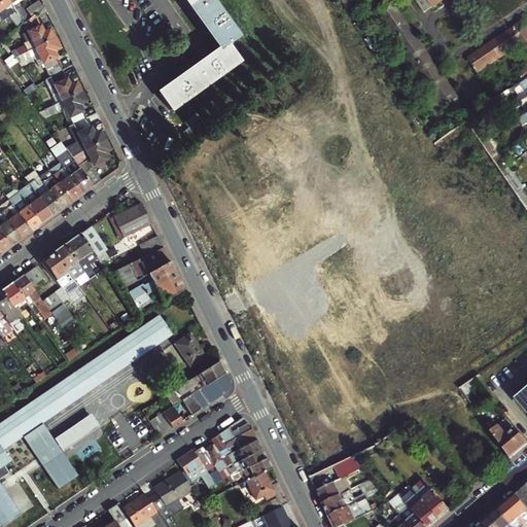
[(15,22),(22,18),(8,0),(0,0),(0,15),(7,10),(15,22)]
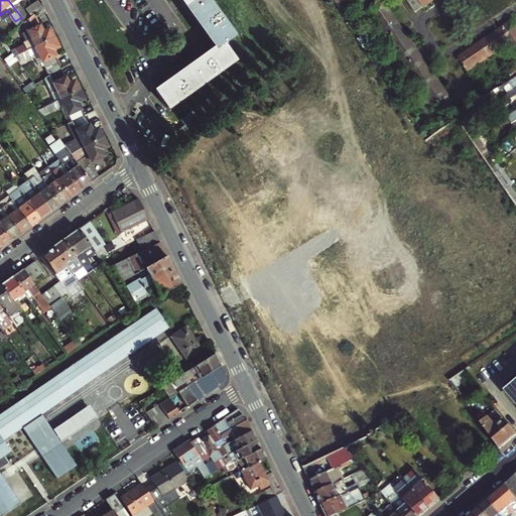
[(8,0),(21,17),(24,21),(29,18),(18,2),(15,4),(12,1),(13,0),(8,0)]
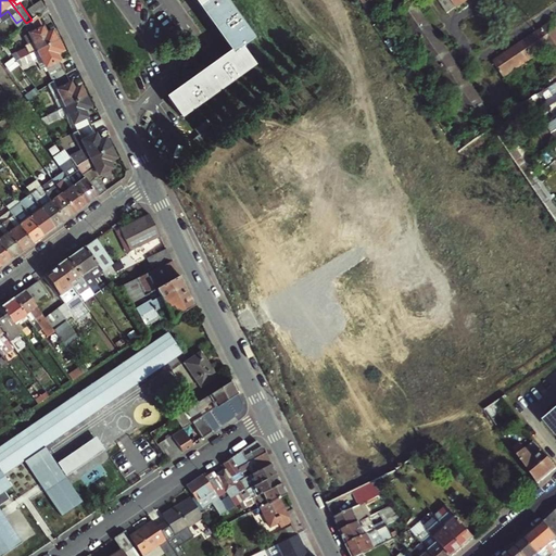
[(48,8),(43,0),(41,0),(28,11),(34,17),(37,15),(48,8)]
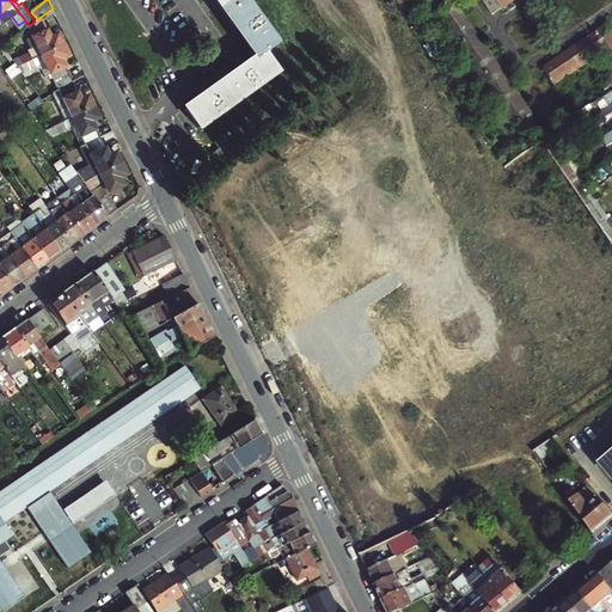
[(215,0),(256,56),(185,109),(199,128),(277,72),(263,51),(276,43),(245,0),(215,0)]
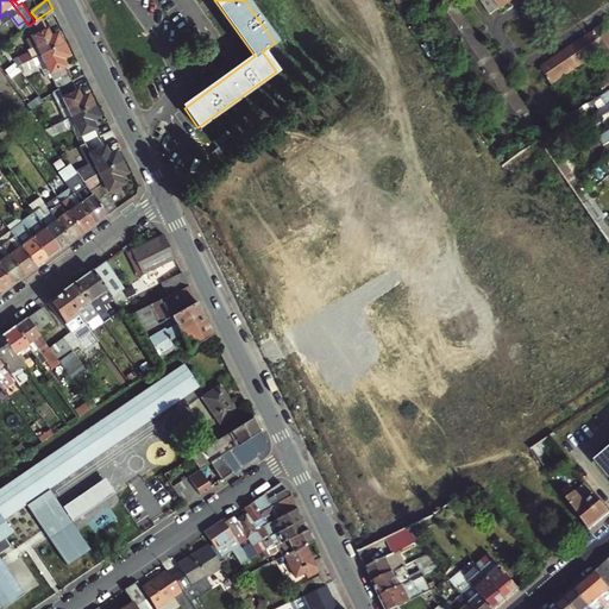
[(498,7),(493,0),(481,0),(490,14),(498,7)]
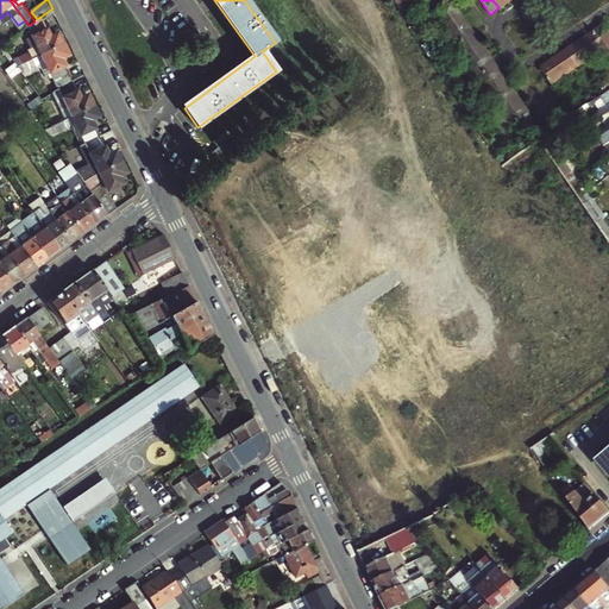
[(463,18),(452,1),(432,16),(443,32),(446,29),(463,18)]
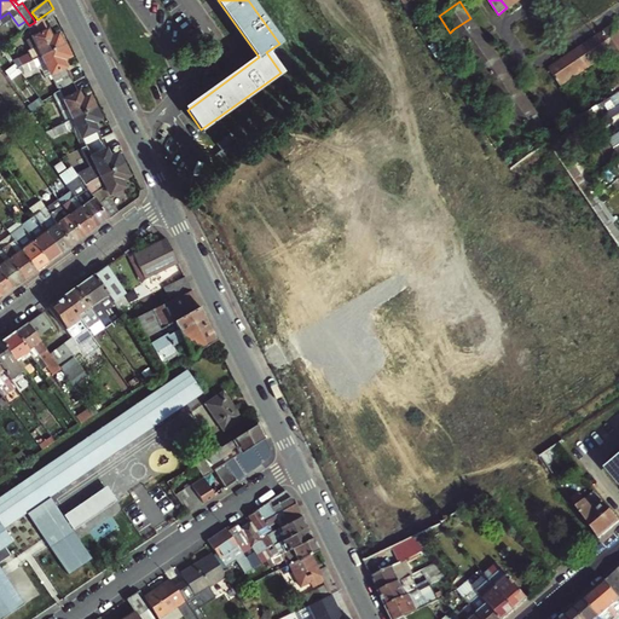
[(51,38),(41,17),(38,19),(35,22),(29,25),(22,30),(33,52),(12,62),(17,68),(64,45),(58,34),(51,38)]
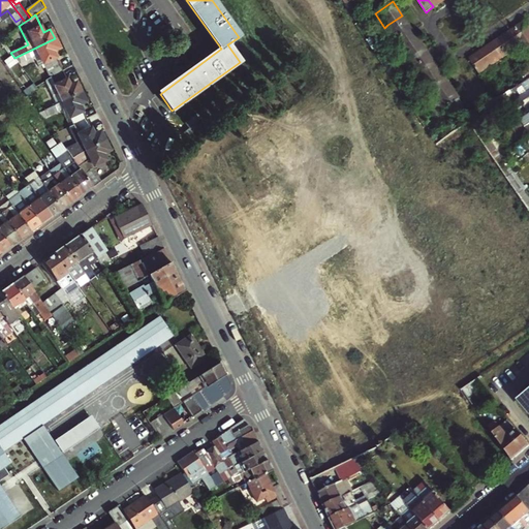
[(411,29),(402,16),(387,25),(397,38),(411,29)]
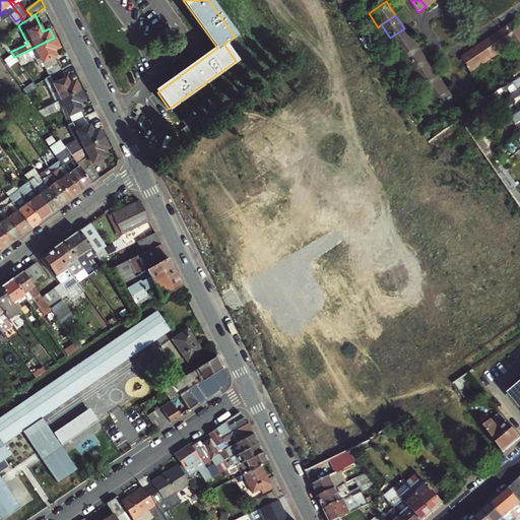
[(519,26),(516,21),(502,30),(511,45),(519,39),(519,26)]
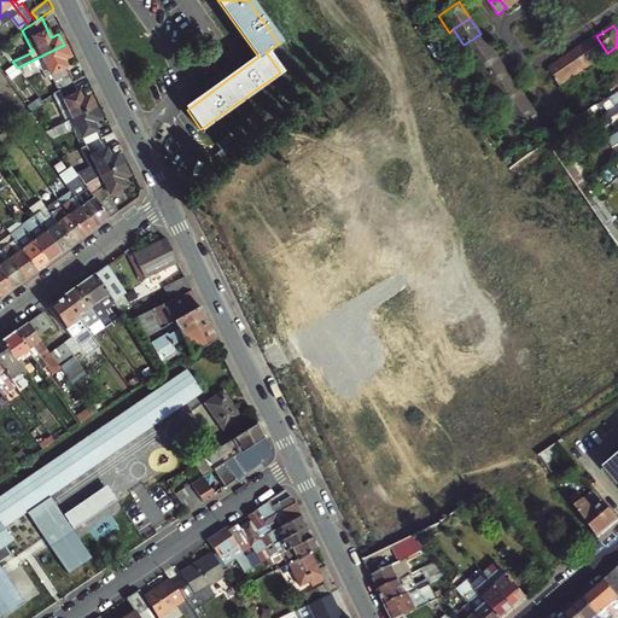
[(425,27),(418,31),(421,38),(429,31),(425,27)]
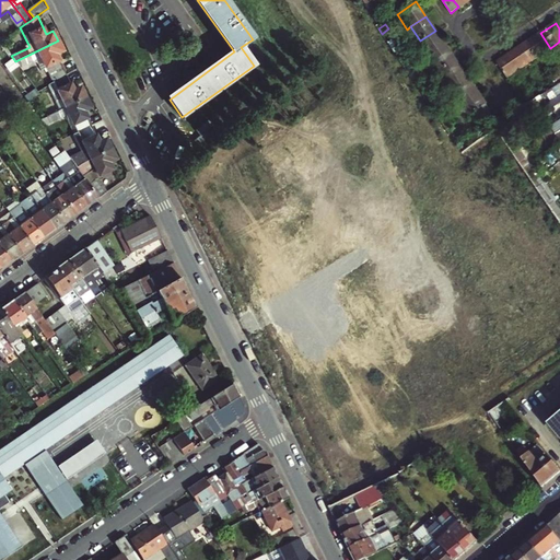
[(435,31),(420,41),(431,56),(446,45),(435,31)]
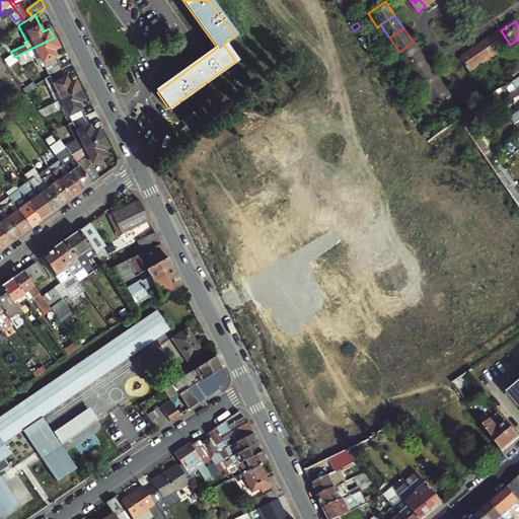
[(501,30),(488,39),(498,53),(510,45),(501,30)]
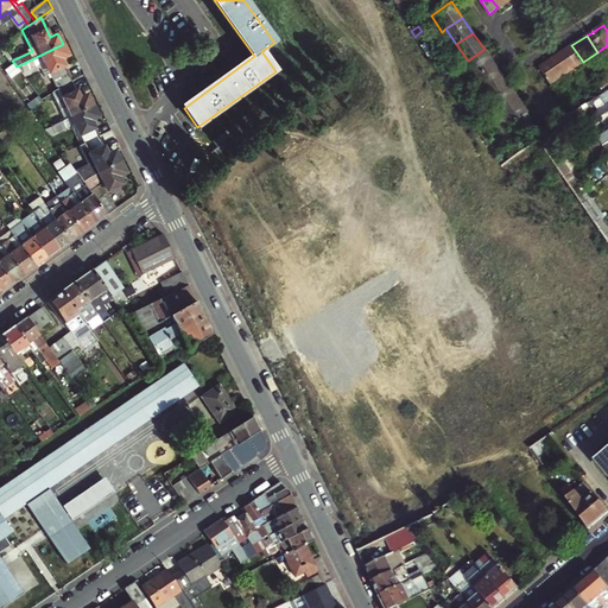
[(17,67),(21,73),(35,67),(40,68),(44,76),(50,74),(58,89),(73,82),(61,58),(68,55),(63,44),(17,67)]
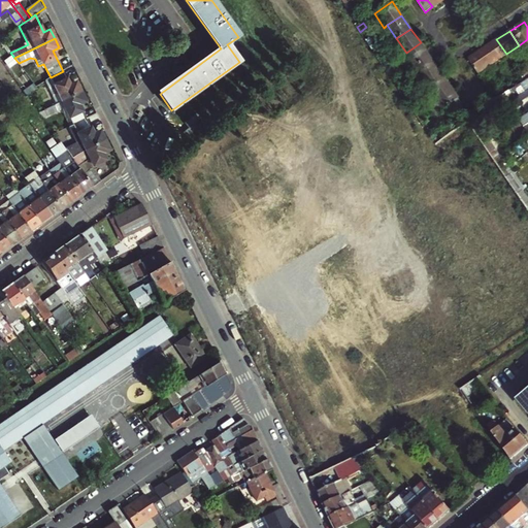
[(482,50),(491,64),(506,54),(496,39),(482,50)]
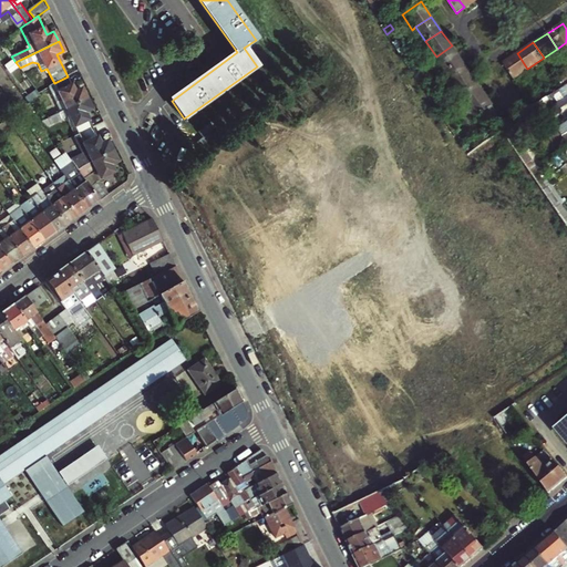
[(566,42),(557,49),(566,62),(566,42)]
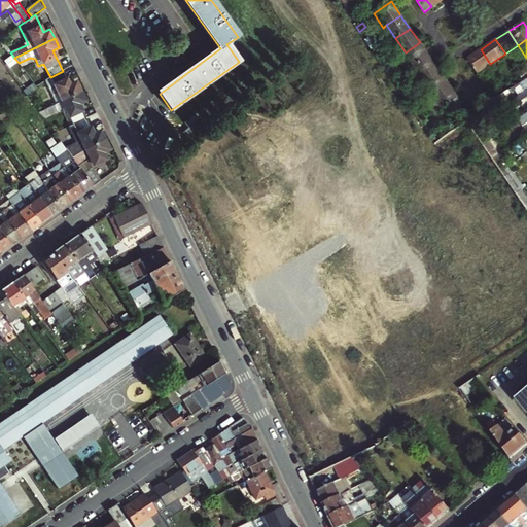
[(420,42),(406,53),(415,66),(429,57),(420,42)]
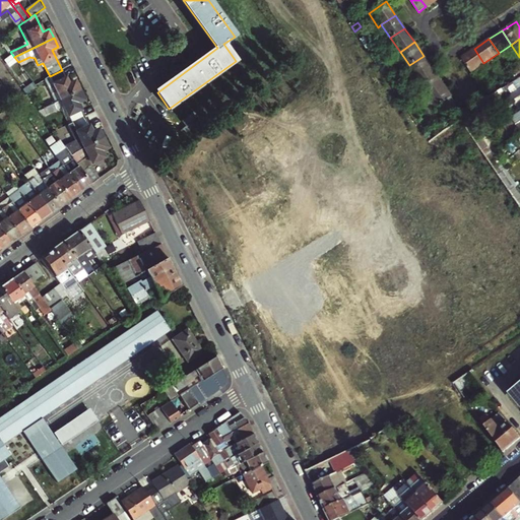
[(483,63),(474,49),(461,58),(470,72),(483,63)]
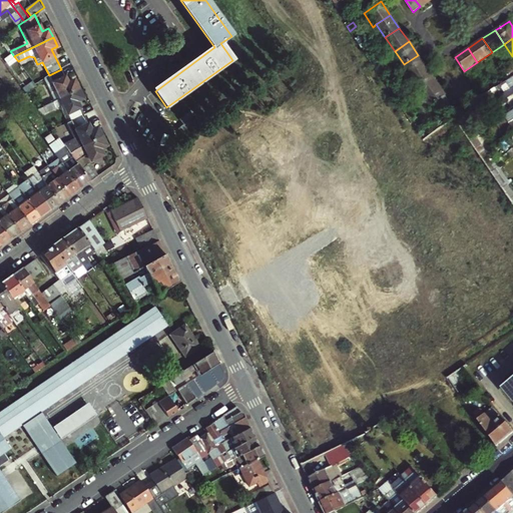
[(369,53),(366,55),(374,65),(376,64),(369,53)]
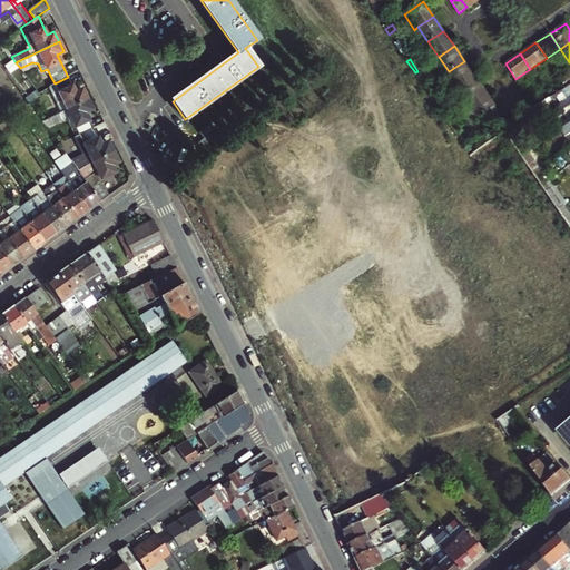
[(464,61),(449,71),(459,87),(474,76),(464,61)]
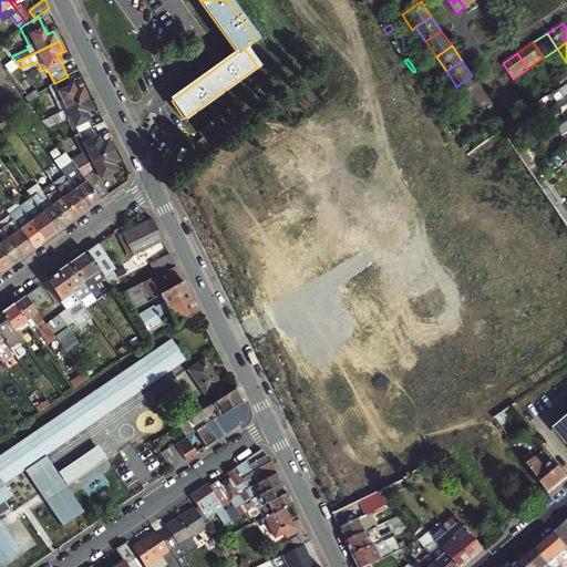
[(472,75),(456,86),(466,101),(482,90),(472,75)]
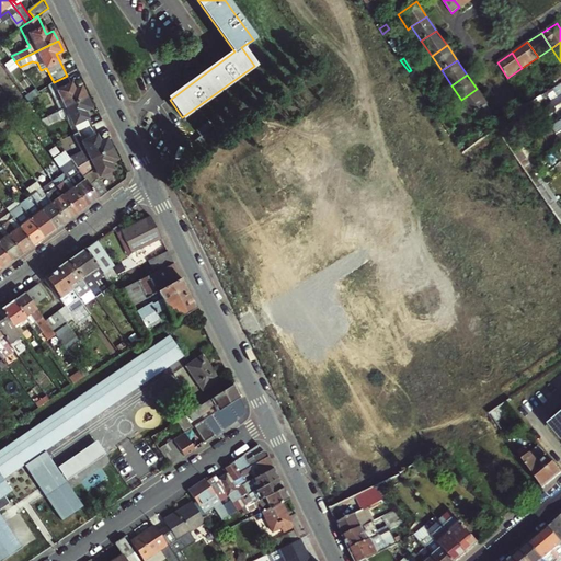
[(75,91),(67,76),(54,82),(48,86),(56,102),(61,100),(65,105),(61,107),(63,110),(86,98),(81,88),(75,91)]
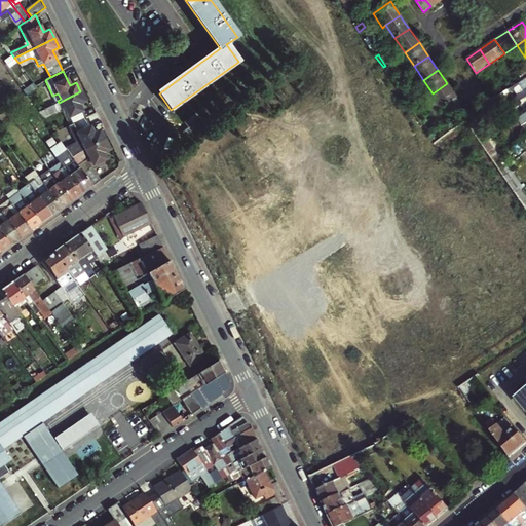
[(447,83),(433,94),(442,107),(456,98),(447,83)]
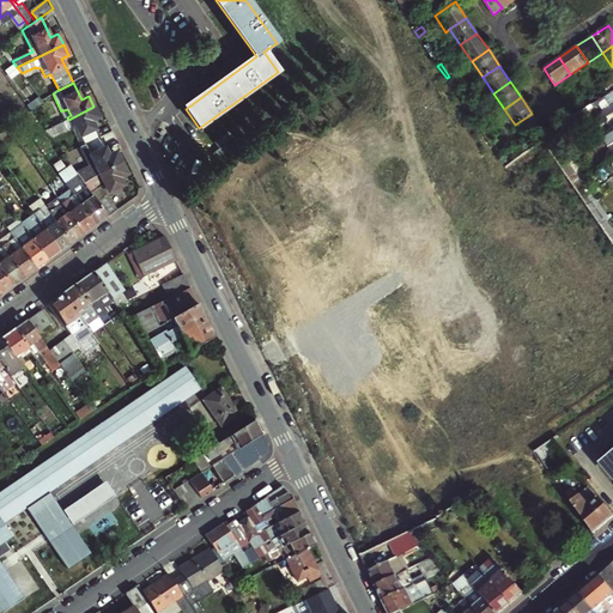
[(99,117),(93,107),(68,120),(70,122),(73,121),(82,137),(85,145),(99,137),(92,121),(99,117)]
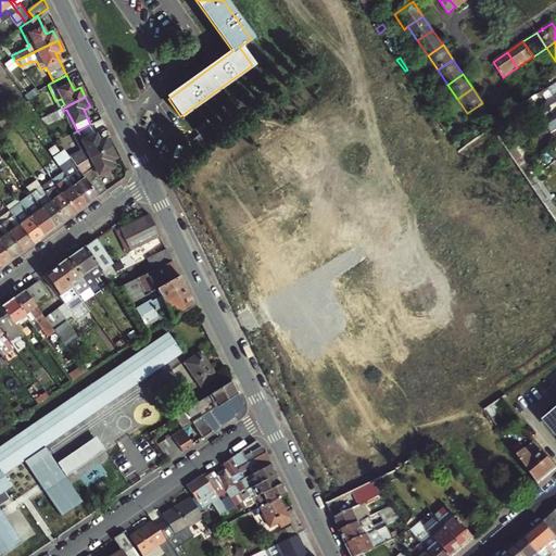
[(15,109),(9,100),(1,105),(8,114),(15,109)]
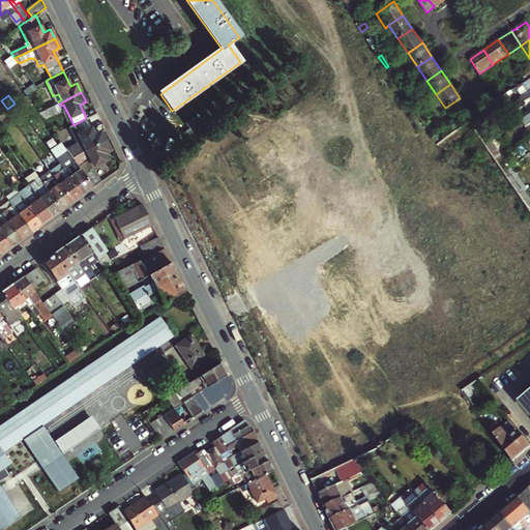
[(52,100),(35,108),(39,113),(54,106),(52,100)]
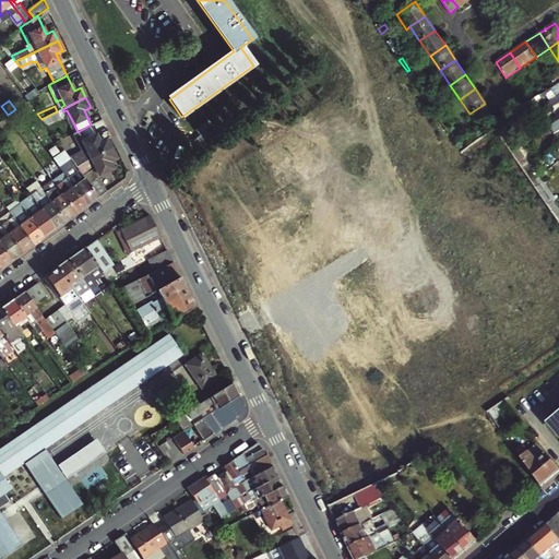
[(67,110),(63,111),(70,126),(74,125),(67,110)]
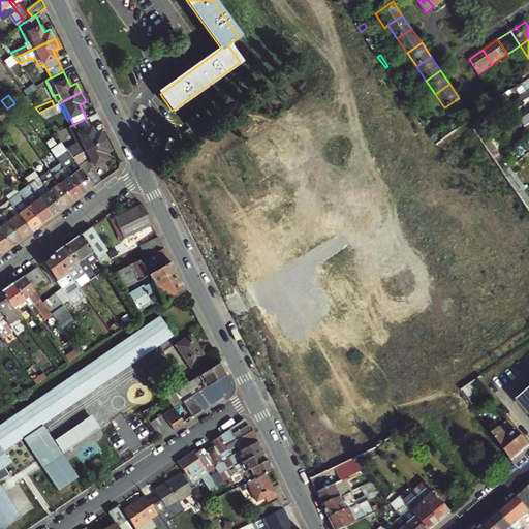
[(57,112),(54,105),(39,113),(42,119),(57,112)]
